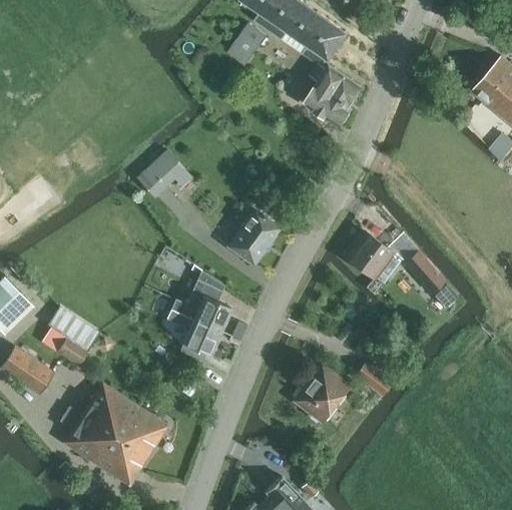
[(244,0),(246,1),(263,12),(257,21),(316,62),(319,58),(326,62),(328,58),(331,59),(348,34),(299,0),(244,0)]
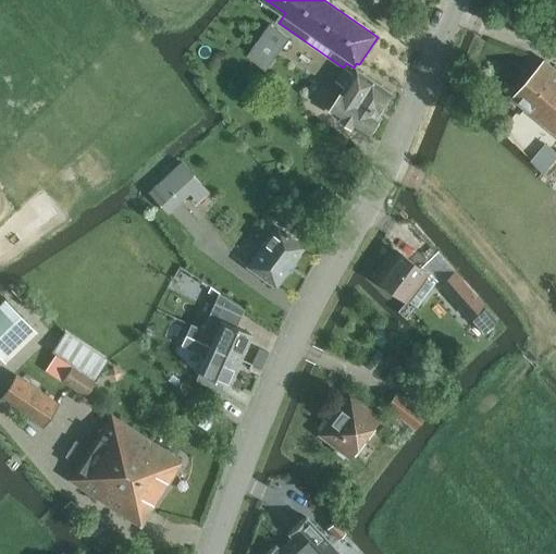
[(249,60),(267,72),(289,40),(272,27),(249,60)]
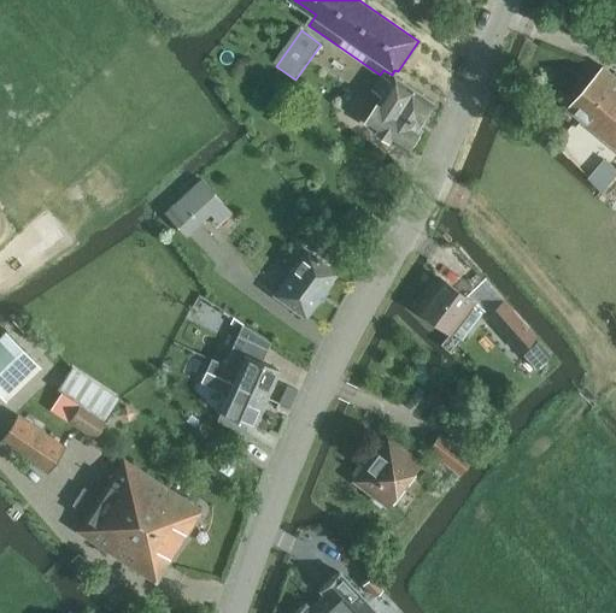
[(385,99),(385,100),(368,124),(409,152),(411,149),(416,148),(422,140),(421,134),(423,131),(420,129),(435,105),(399,80),(402,75),(398,71),(394,70),(392,75),(383,70),(380,75),(383,78),(374,92),(385,99)]
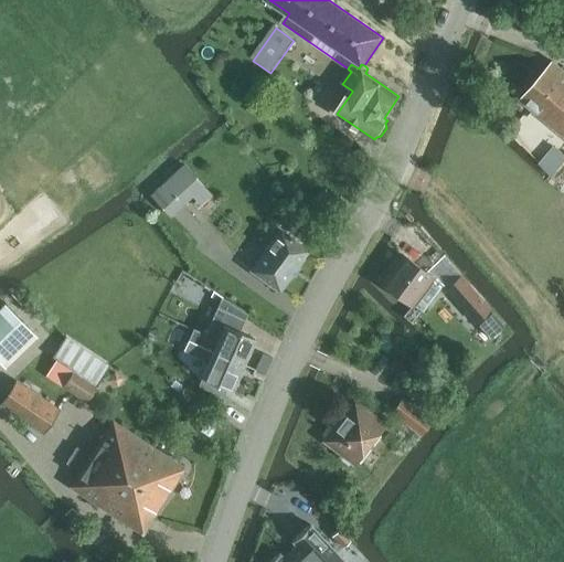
[(521,102),(563,137),(563,72),(553,64),(521,102)]
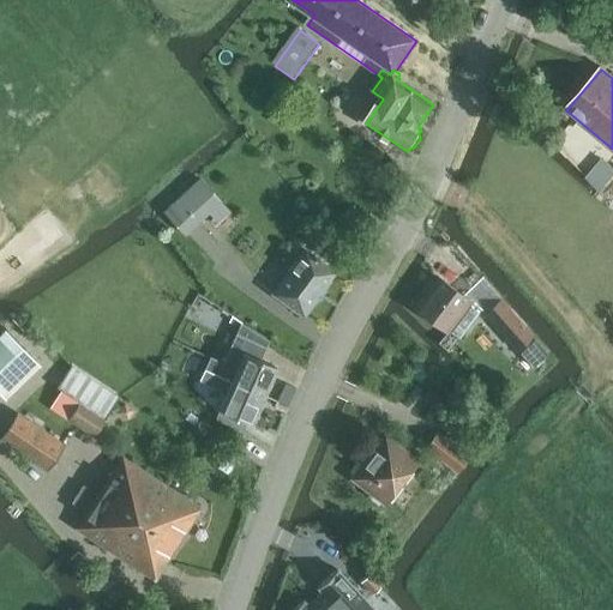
[(199,181),(164,215),(186,237),(209,216),(218,225),(230,215),(199,181)]
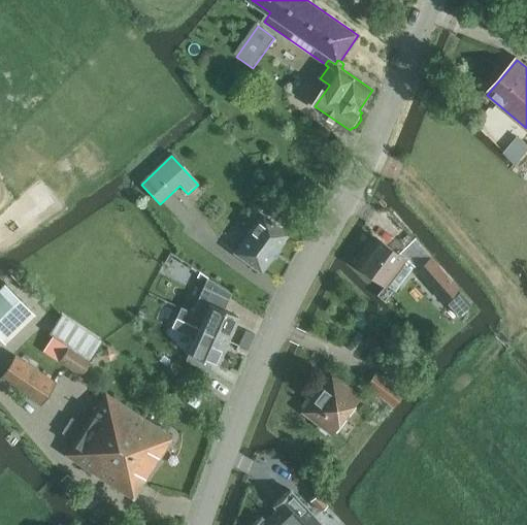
[(273,208),(287,219),(292,211),(278,201),(273,208)]
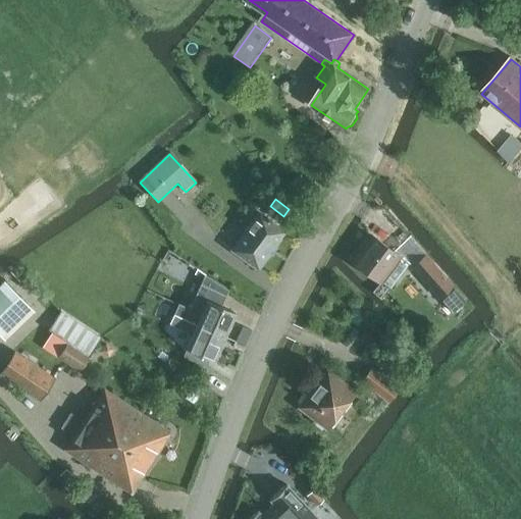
[(232,252),(257,269),(259,271),(285,234),(283,232),(259,215),(232,252)]
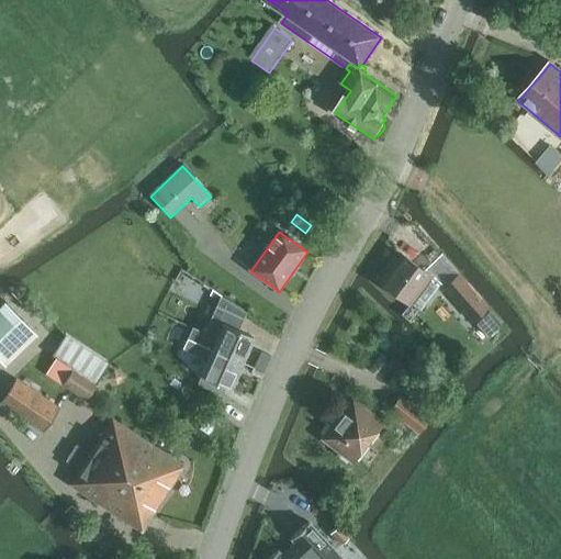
[(379,283),(410,306),(430,279),(400,256),(379,283)]
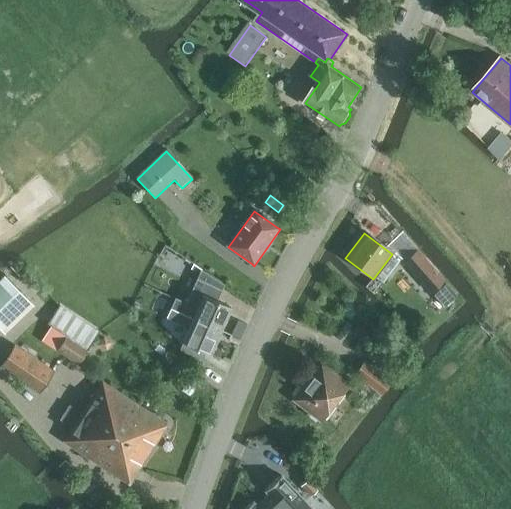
[(405,264),(431,294),(444,282),(418,252),(405,264)]
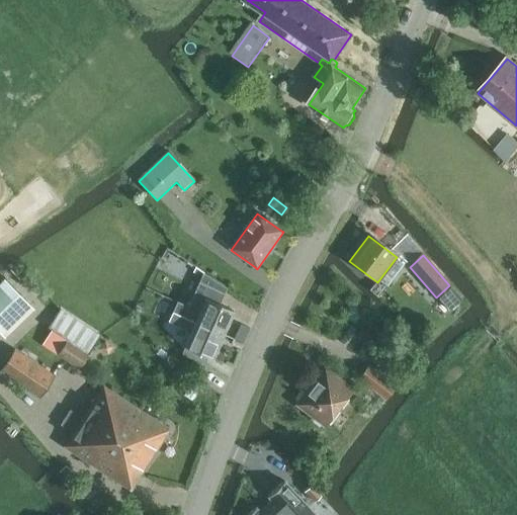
[(15,268),(8,275),(23,292),(30,286),(15,268)]
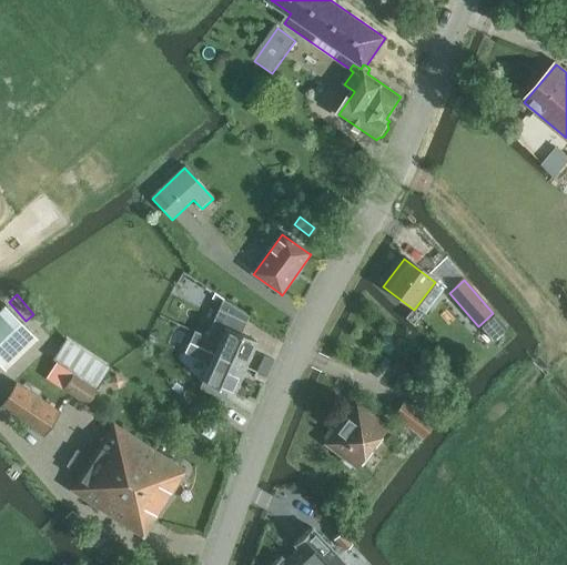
[(195,334),(191,344),(245,369),(256,343),(241,336),(245,324),(249,319),(224,303),(208,340),(195,334)]
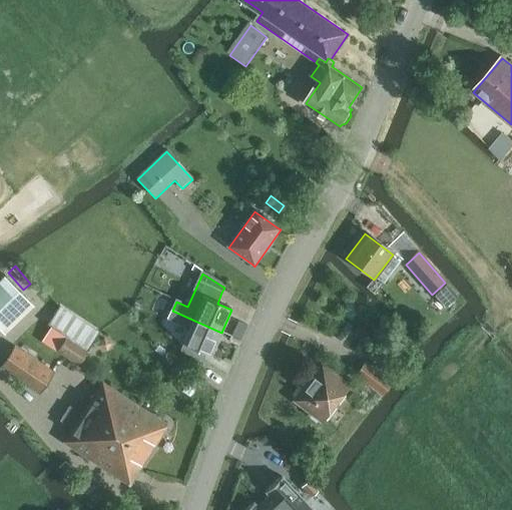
[(0,331),(5,336),(33,306),(6,279),(0,284),(0,331)]
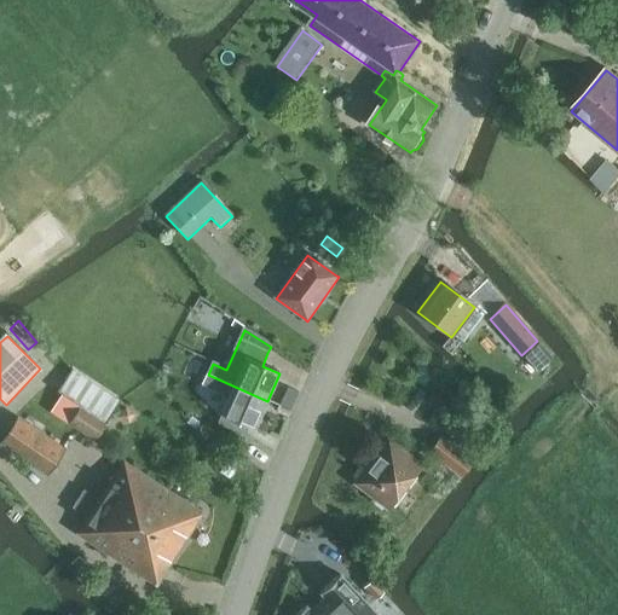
[(56,416),(71,425),(97,442),(109,424),(122,404),(74,371),(58,394),(65,399),(56,416)]
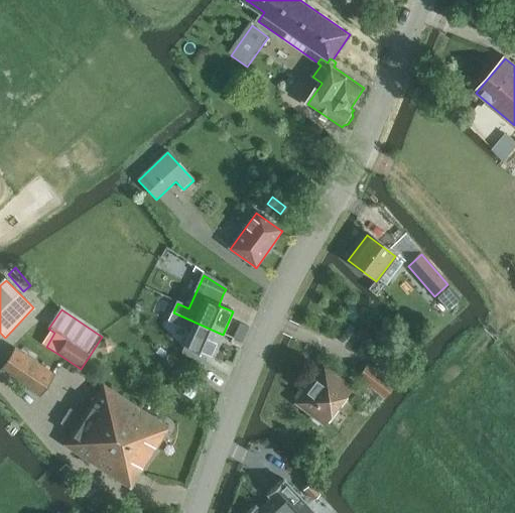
[(223,335),(173,312),(169,322),(190,332),(184,346),(198,352),(197,353),(199,354),(200,353),(212,358),(223,335)]
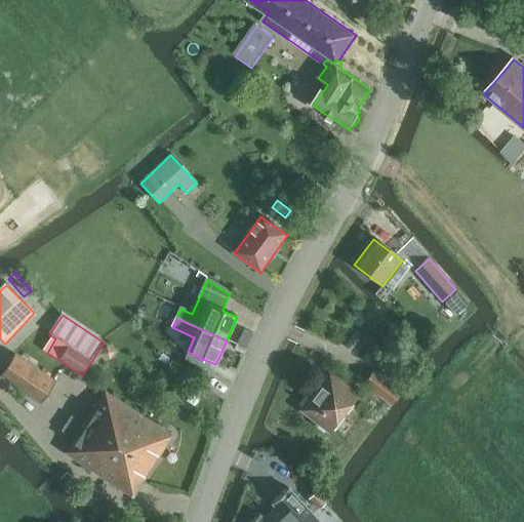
[(418,358),(407,349),(400,358),(411,367),(418,358)]
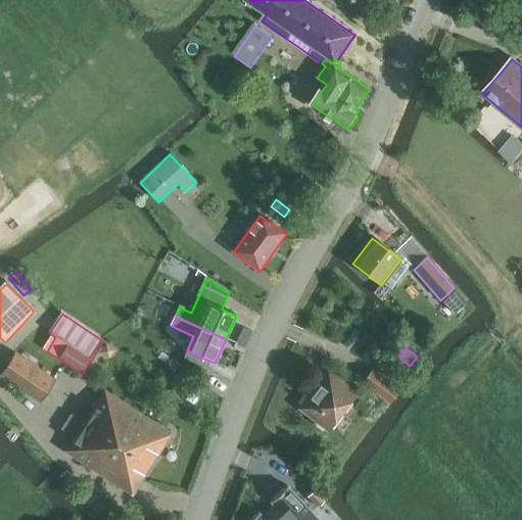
[(0,377),(40,405),(56,381),(16,353),(0,377)]
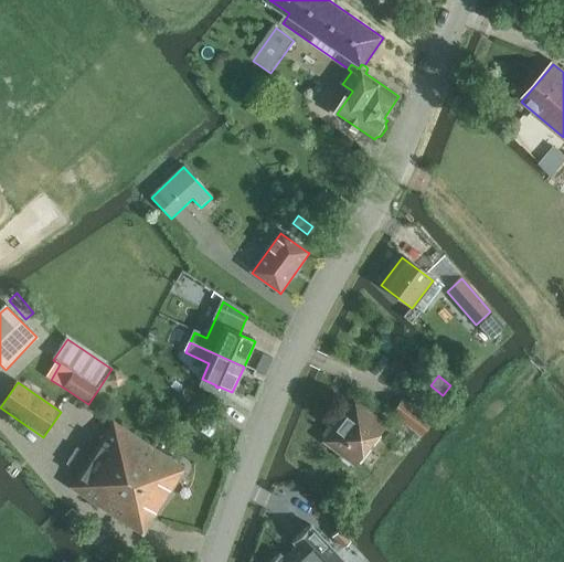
[(393,415),(421,437),(432,423),(403,401),(393,415)]
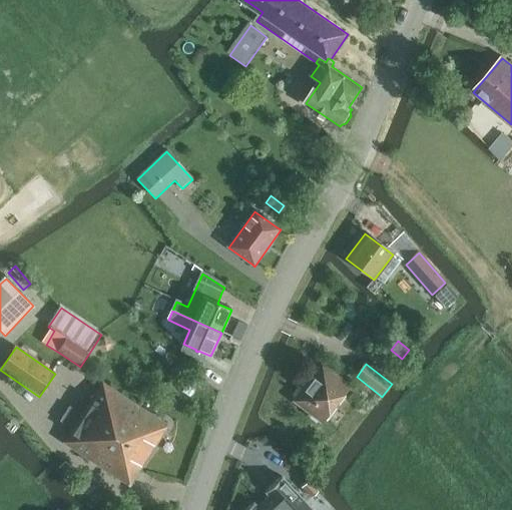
[(294,403),(322,424),(350,387),(322,366),(294,403)]
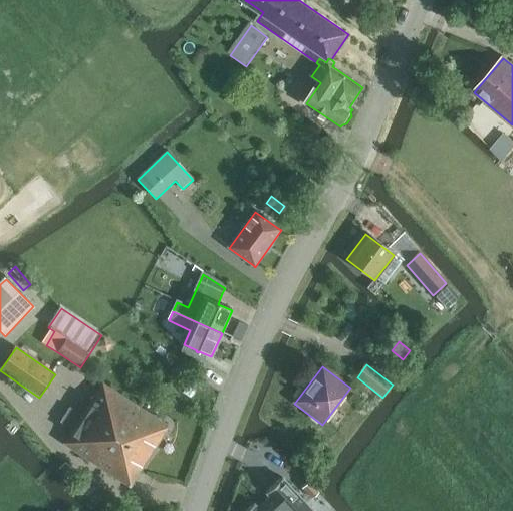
[(63,424),(65,425),(63,427),(65,429),(67,427),(73,431),(64,445),(130,487),(169,428),(102,386),(82,417),(71,410),(63,424)]
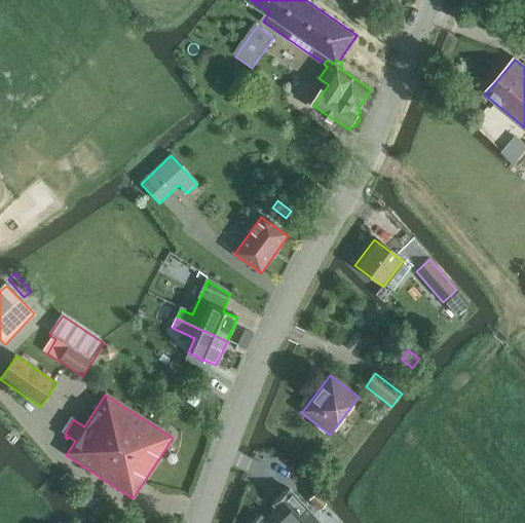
[(187,403),(194,408),(199,402),(192,396),(187,403)]
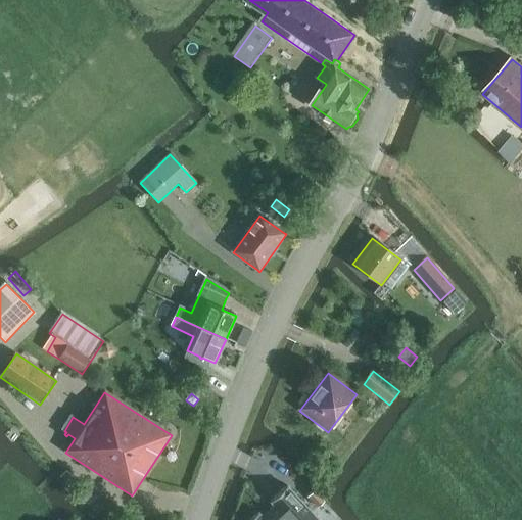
[(60,478),(68,486),(75,480),(67,472),(60,478)]
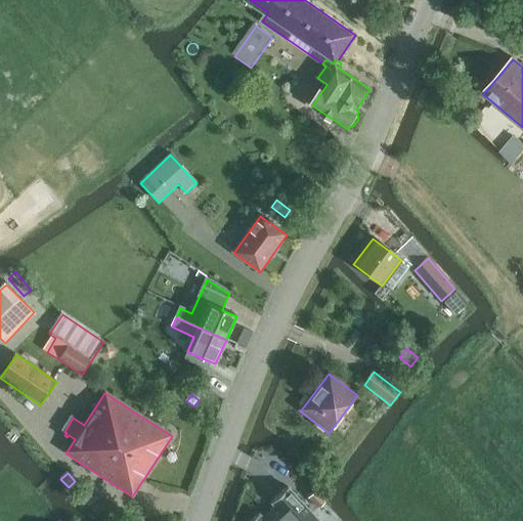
[(275,508),(269,514),(275,520),(317,520),(288,488),(271,504),(275,508)]
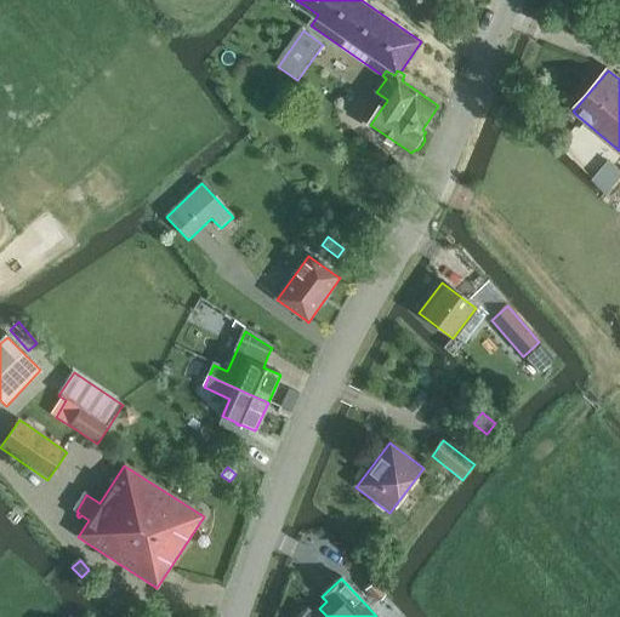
[(375,583),(367,592),(377,604),(382,600),(386,596),(387,595),(377,587),(375,583)]
